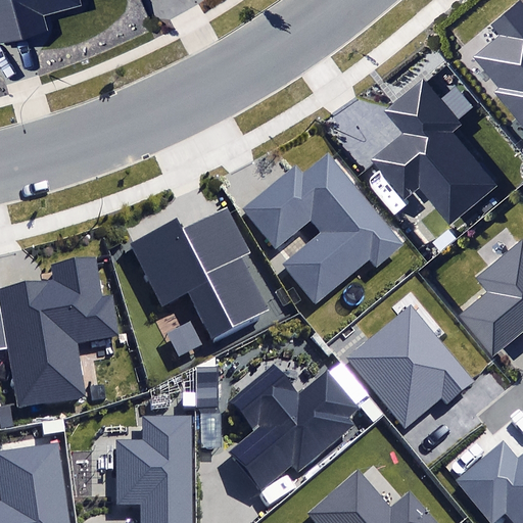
[(0,0),(0,43),(48,31),(45,17),(84,7),(81,0),(0,0)]
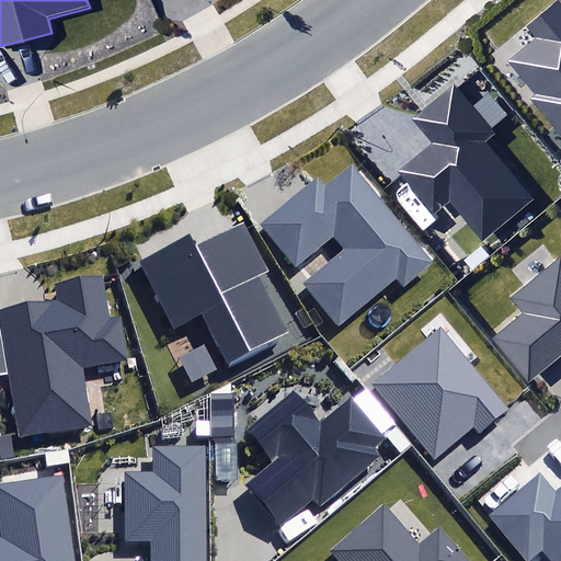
[(528,100),(560,138),(560,4),(559,2),(528,27),(537,37),(507,63),(535,94),(528,100)]
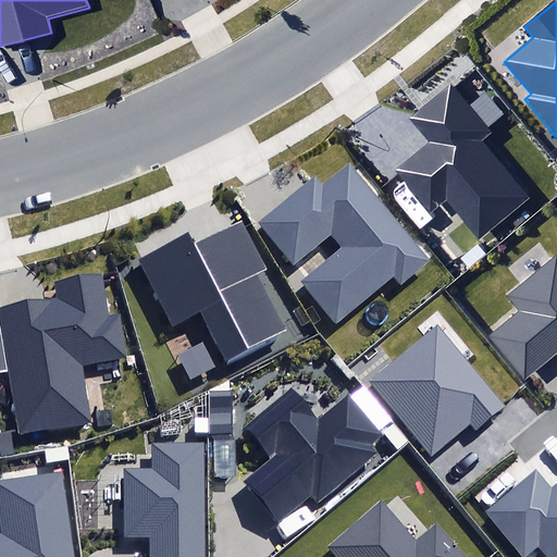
[(447,201),(479,238),(529,197),(481,140),(491,132),(450,84),(408,120),(428,143),(395,170),(432,214),(447,201)]
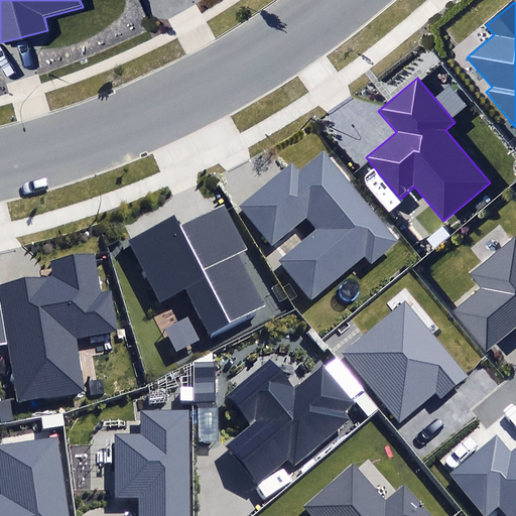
[(277,261),(311,301),(365,257),(371,265),(400,241),(324,149),(298,171),(291,163),(240,207),(272,246),(306,217),(316,229),(277,261)]
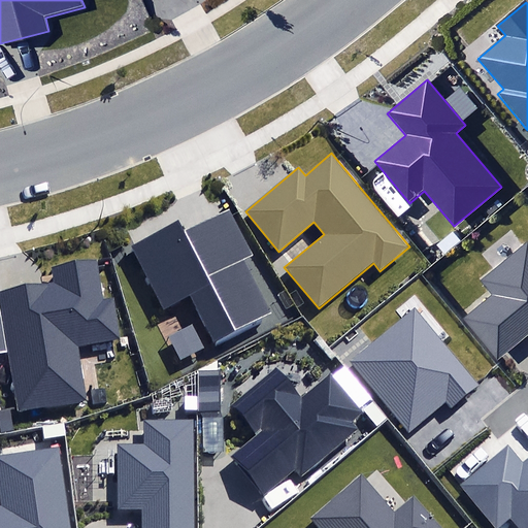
[(191,297),(215,342),(272,312),(245,261),(255,256),(231,209),(184,234),(177,222),(129,246),(163,311),(191,297)]
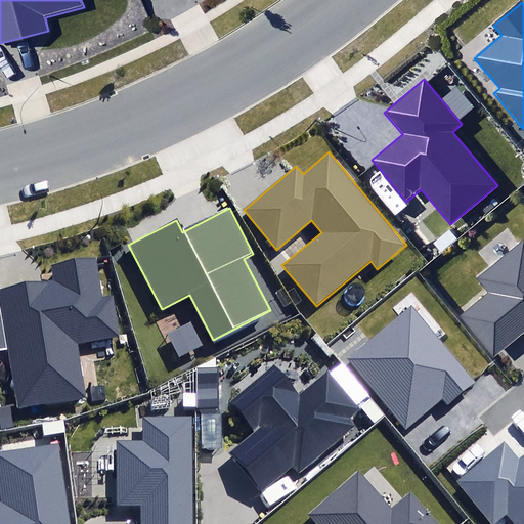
[(434,244),(441,252),(456,238),(449,230),(434,244)]
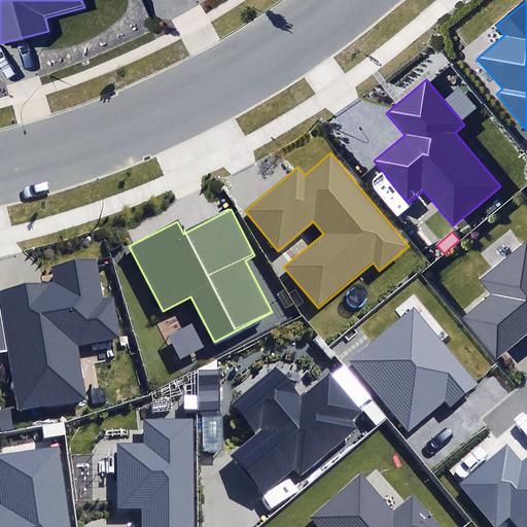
[(460,318),(495,360),(526,334),(526,241),(481,280),(491,292),(460,318)]
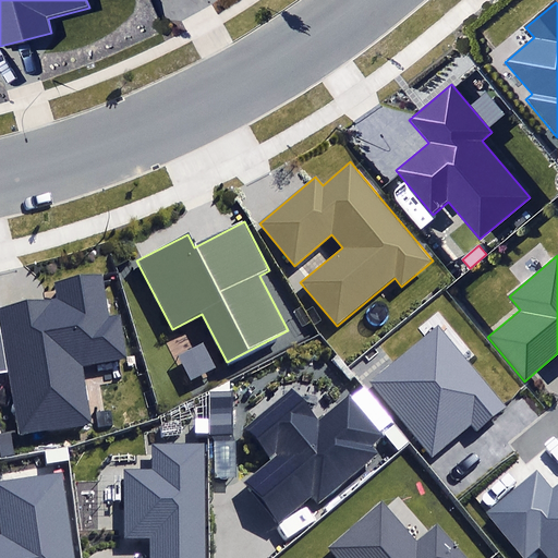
[(0,306),(0,326),(19,436),(92,424),(82,365),(126,359),(119,314),(109,316),(102,274),(56,282),(58,298),(0,306)]
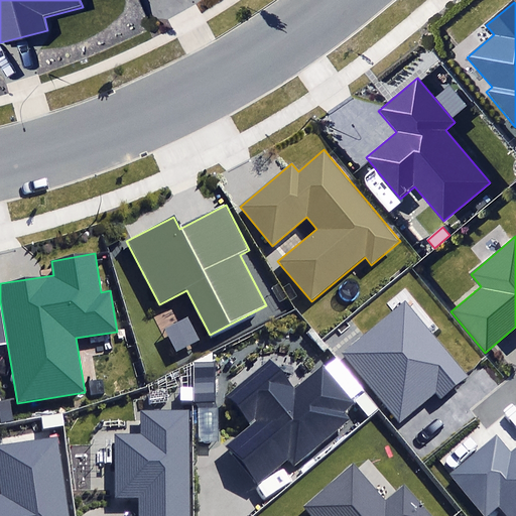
[(342,353),(398,421),(435,391),(440,398),(468,376),(405,300),(342,353)]
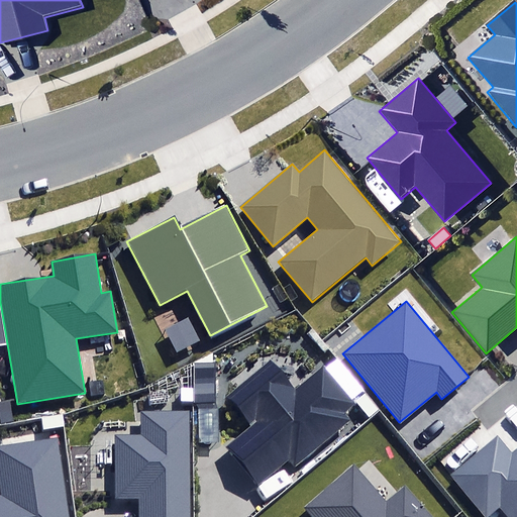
[(224,445),(257,486),(289,459),(295,467),(351,420),(345,413),(356,405),(324,367),(295,391),(270,362),(228,396),(251,423),(224,445)]
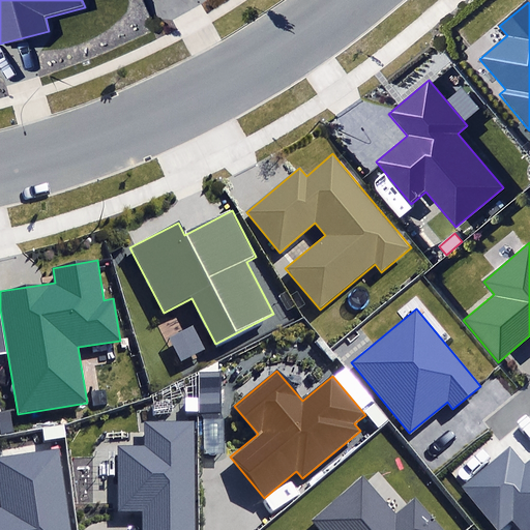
[(142,529),(196,529),(195,421),(145,422),(145,445),(117,446),(118,511),(142,510),(142,529)]
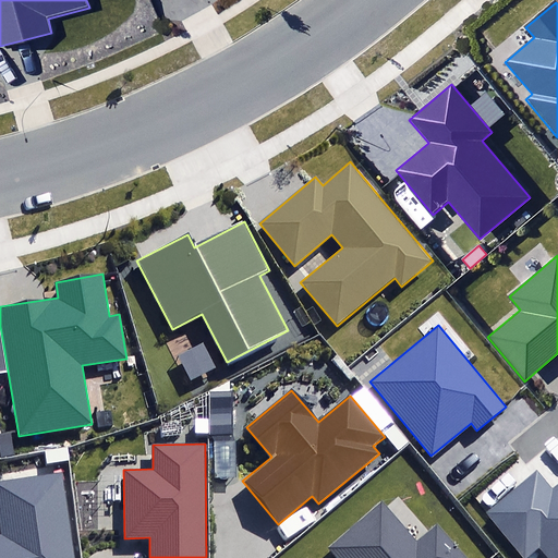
[(557,557),(557,482),(552,488),(537,471),(486,512),(524,557),(525,557),(540,547),(548,557),(557,557)]
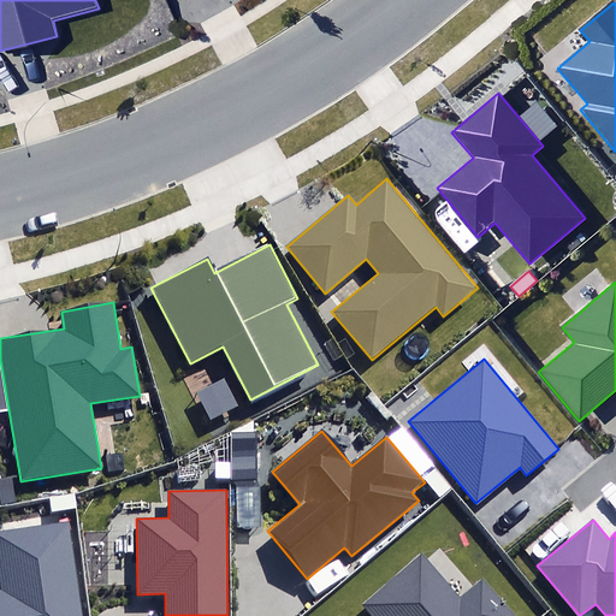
[(80,615),(69,523),(0,532),(0,581),(1,590),(0,590),(0,615),(80,615)]
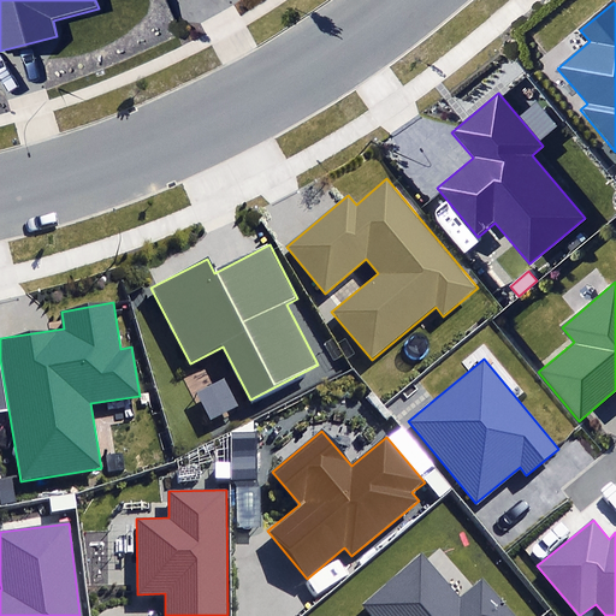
[(515,615),(483,579),(461,598),(421,552),(361,605),(371,615),(515,615)]
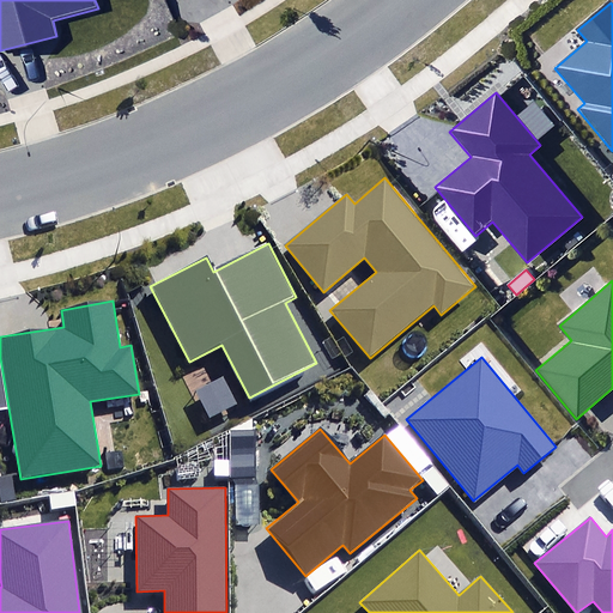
All buildings are outlined.
